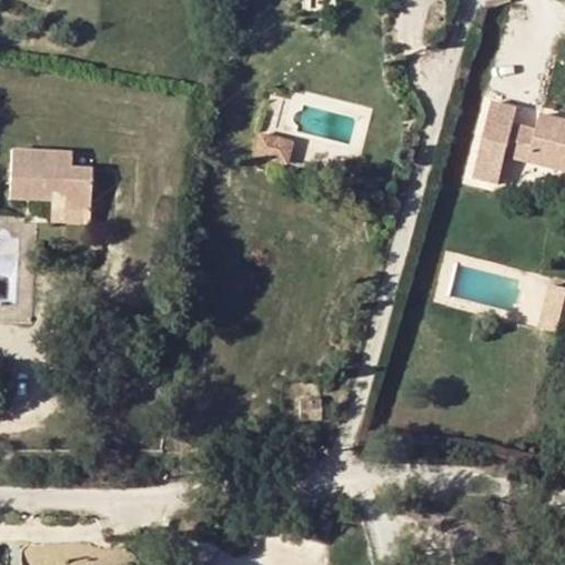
[(533,149),(555,155),(553,167),(564,169),(564,118),(543,113),(538,129),(515,122),(518,109),(495,103),(477,177),(500,182),(505,155),(530,161),(533,149)]
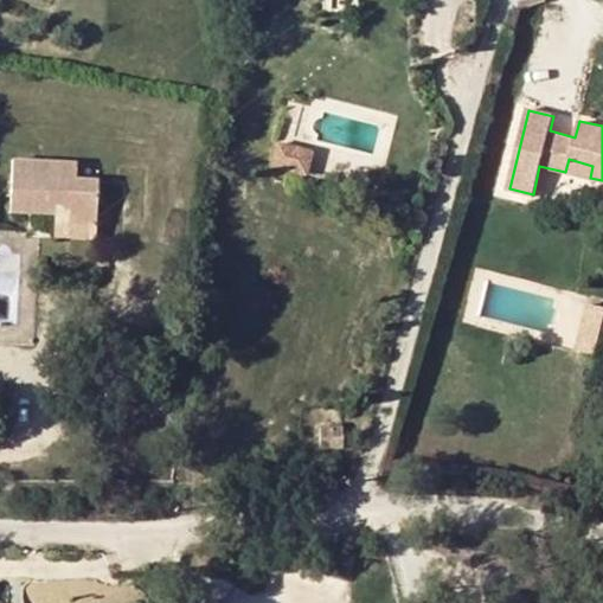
[(315,148),(281,140),(276,162),(310,171),(315,148)]
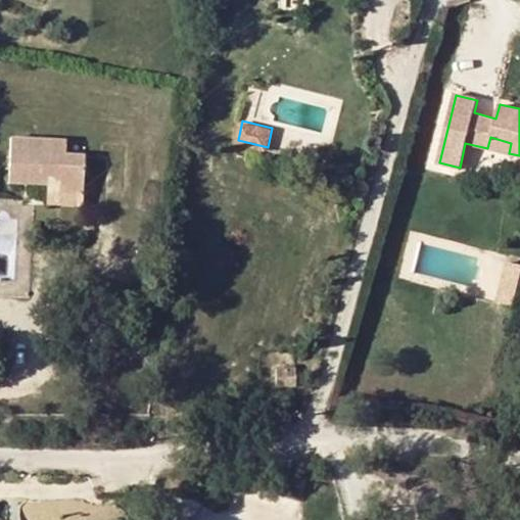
[(47,191),(83,191),(83,154),(61,154),(61,137),(6,136),(6,183),(47,185),(47,191)]
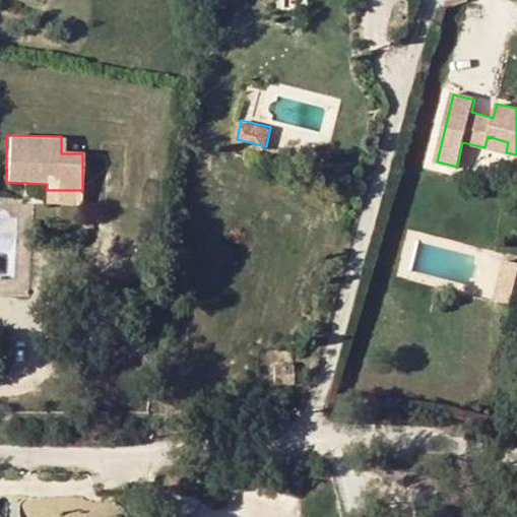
[(488,136),(485,147),(506,152),(508,142),(488,136)]
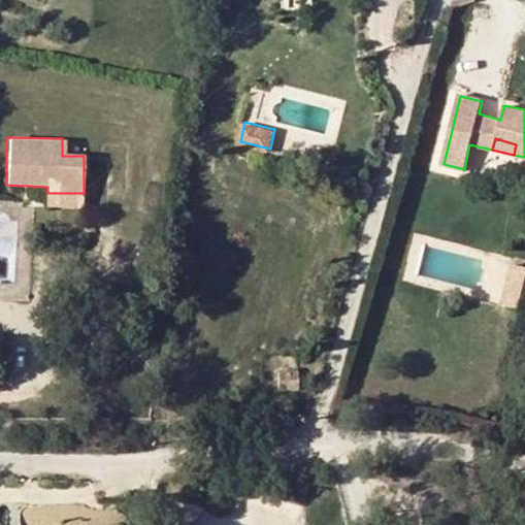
[(84,193),(47,193),(47,207),(83,208),(84,193)]
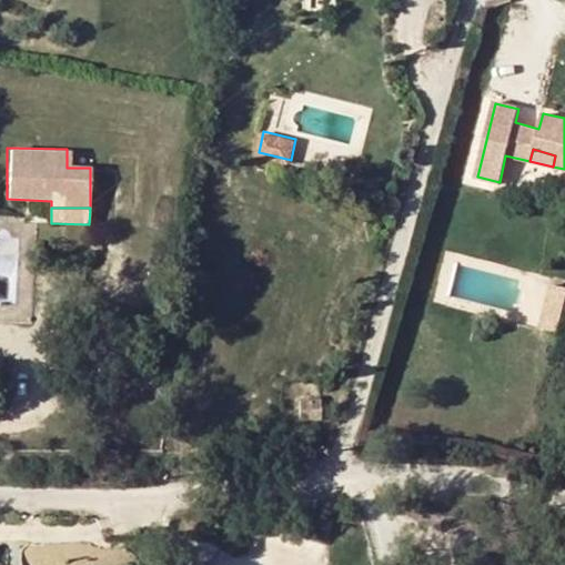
[(554,320),(564,323),(564,291),(561,290),(554,320)]
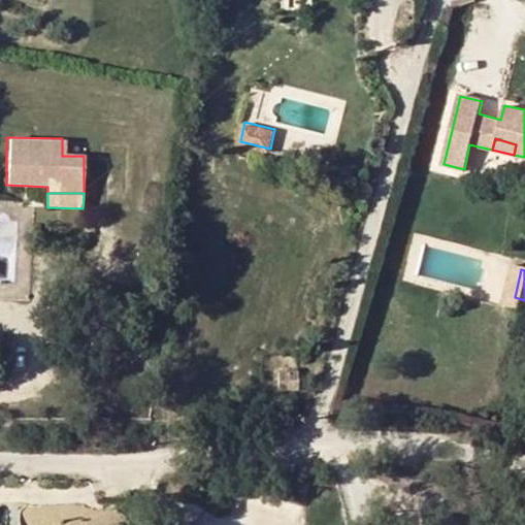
[(524,312),(524,300),(515,297),(512,307),(524,312)]
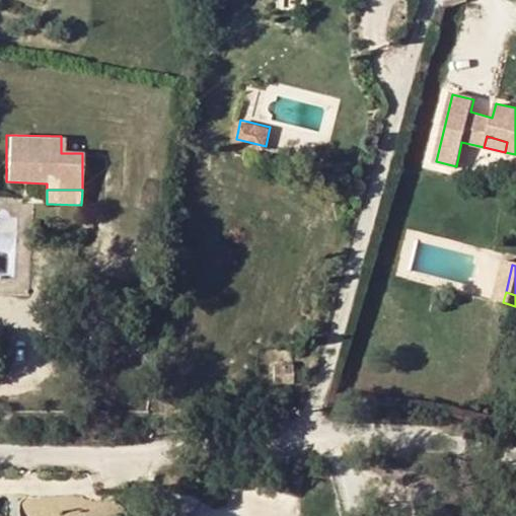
[(277,364),(278,381),(294,380),(294,364),(277,364)]
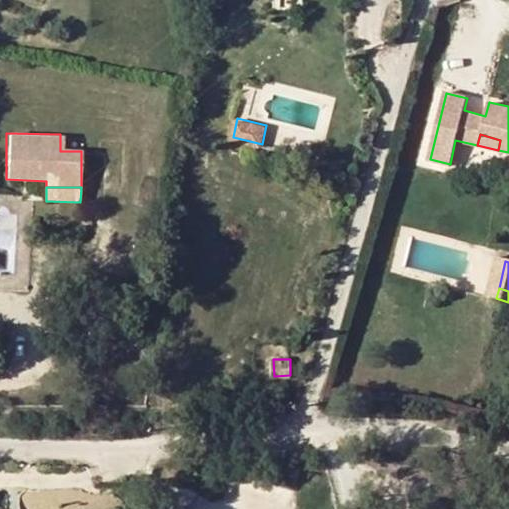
[(83,391),(82,404),(95,404),(95,392),(83,391)]
